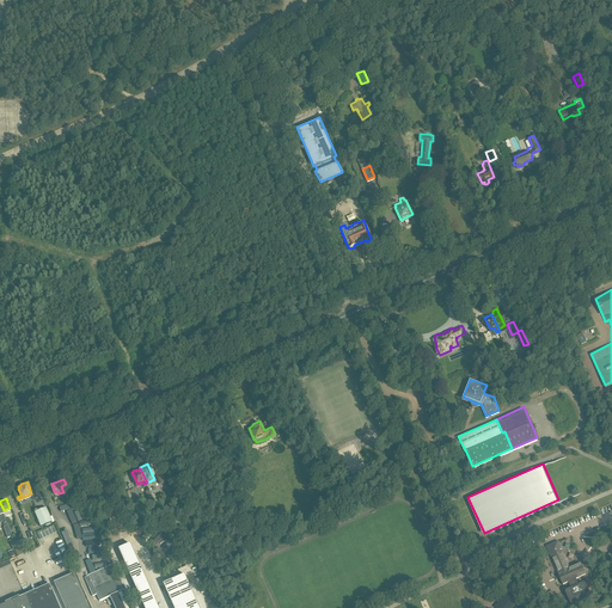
[(0,503),(0,520),(2,519),(10,534),(13,533),(4,511),(4,510),(0,503)]
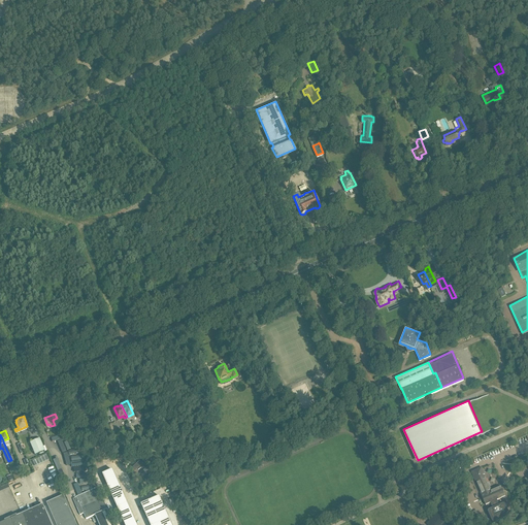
[(30,440),(35,453),(45,448),(40,435),(30,440)]
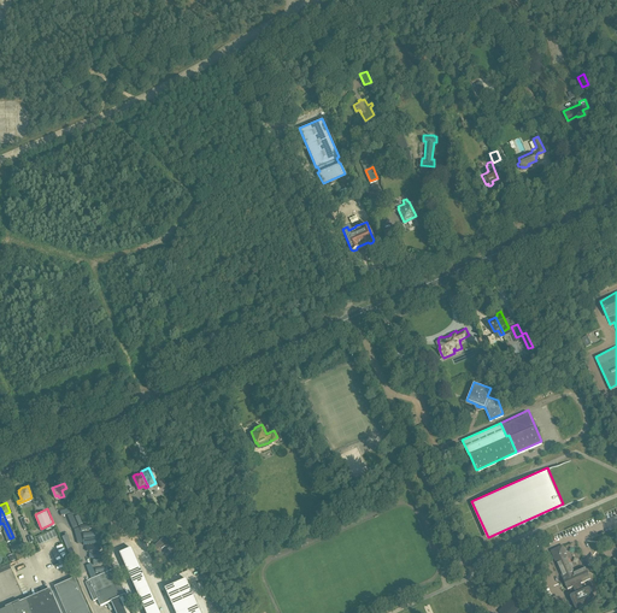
[(37,535),(41,541),(57,534),(54,528),(37,535)]
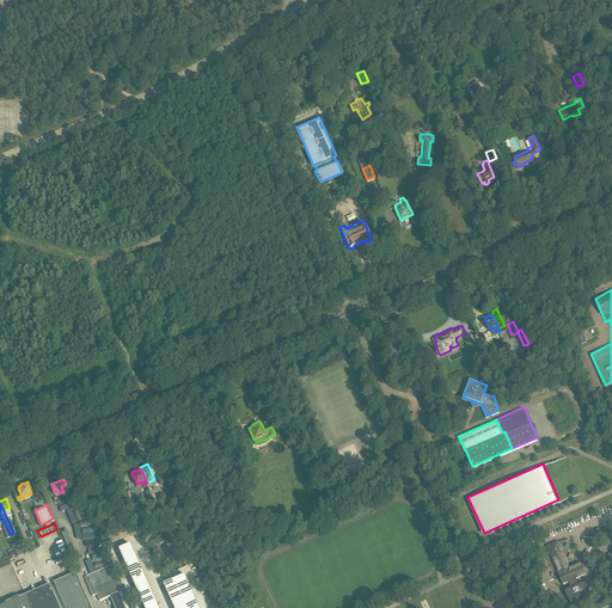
[(170,535),(164,529),(163,532),(161,530),(151,541),(158,548),(169,538),(167,538),(170,535)]
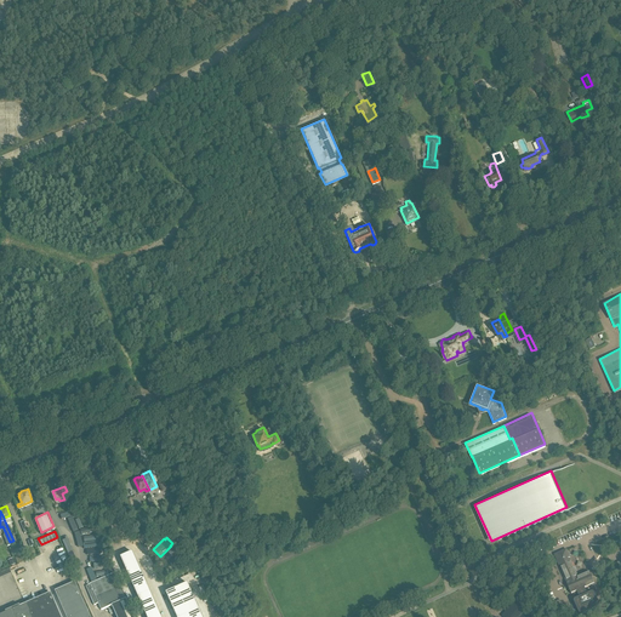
[(591,589),(587,592),(585,586),(594,581),(590,569),(577,573),(567,546),(553,552),(571,592),(576,589),(579,595),(575,596),(574,598),(574,599),(574,600),(579,610),(579,611),(580,611),(581,611),(598,604),(599,603),(599,601),(594,590),(593,590),(592,589),(591,589)]
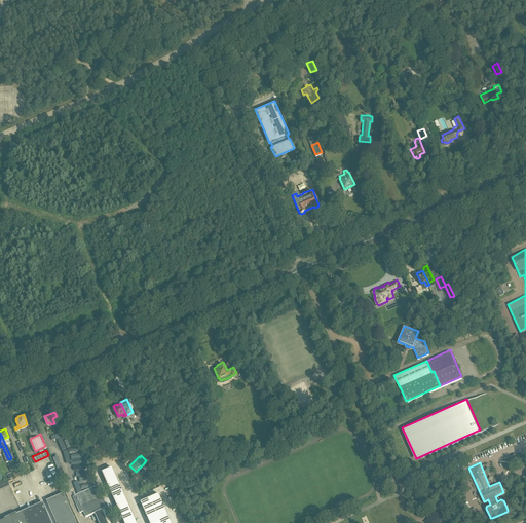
[(111,465),(101,470),(104,476),(114,471),(111,465)]
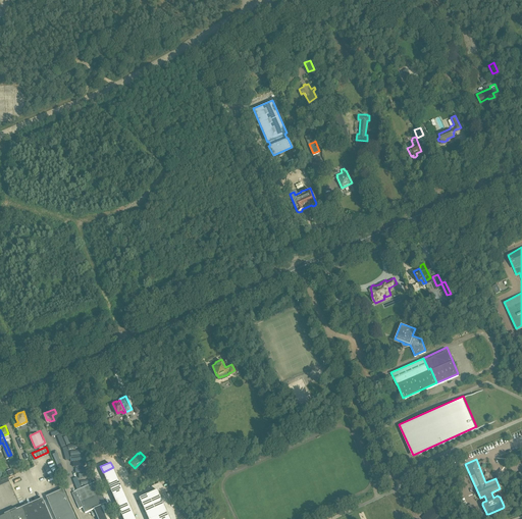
[(170,464),(163,467),(165,473),(168,471),(169,474),(174,472),(170,464)]
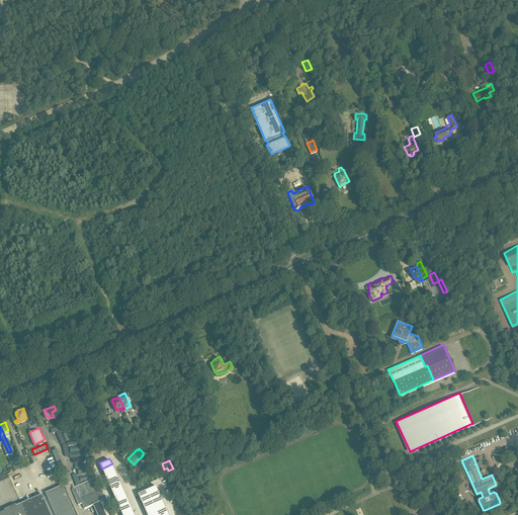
[(112,463),(102,468),(104,474),(114,469),(112,463)]
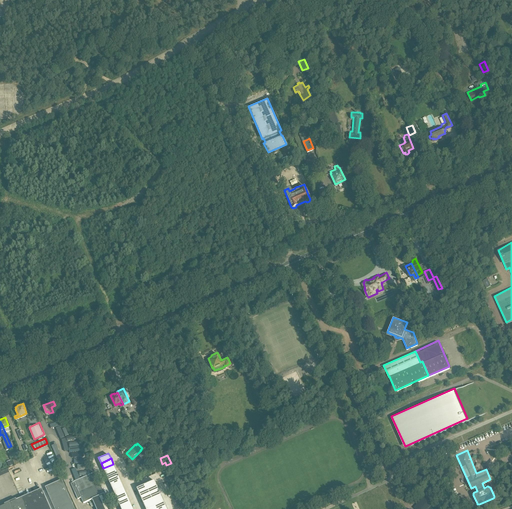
[(74,469),(89,503),(104,496),(90,462),(74,469)]
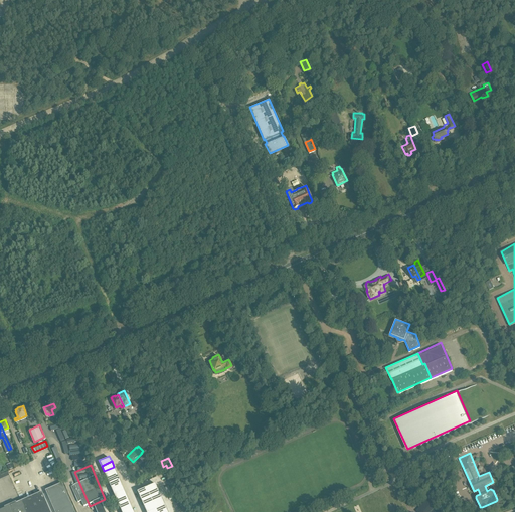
[(114,467),(104,471),(107,477),(117,472),(114,467)]
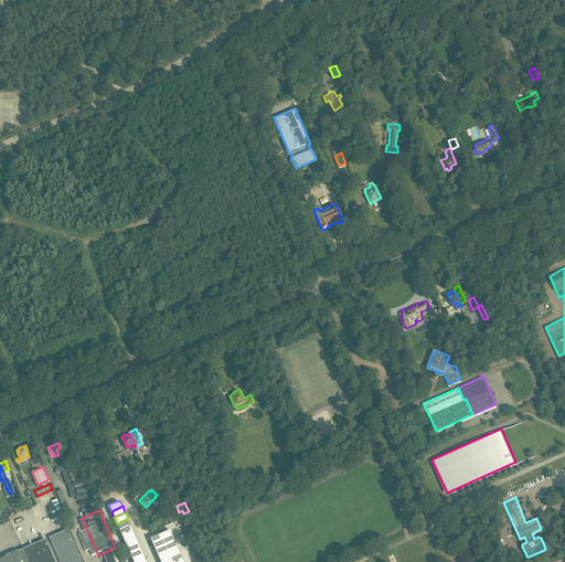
[(128,518),(117,523),(119,529),(130,525),(128,518)]
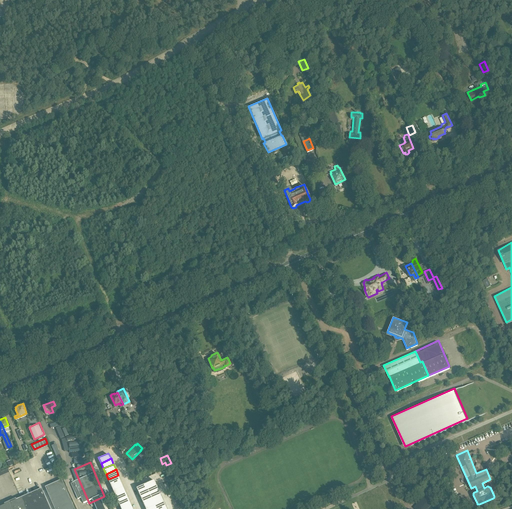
[(118,475),(108,479),(110,485),(121,480),(118,475)]
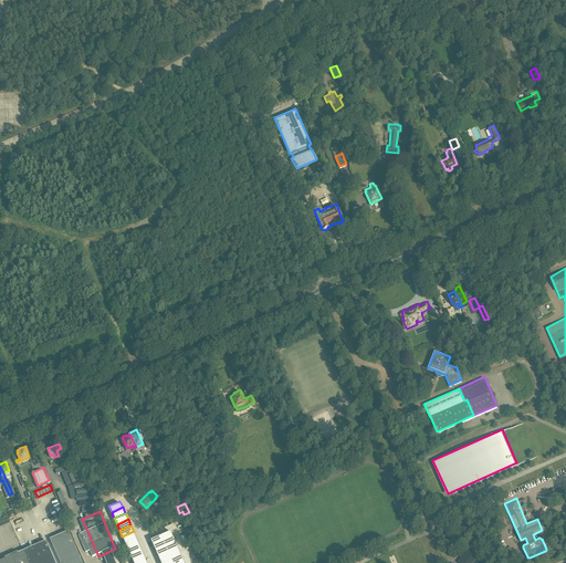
[(55,534),(50,537),(61,562),(83,562),(67,528),(59,532),(56,533),(55,534)]
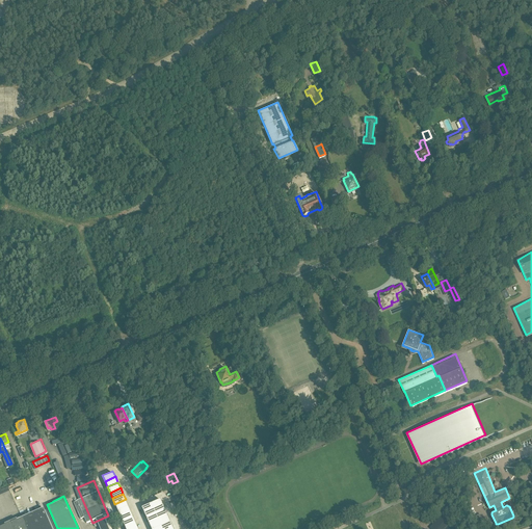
[(160,497),(151,501),(153,507),(163,503),(160,497)]
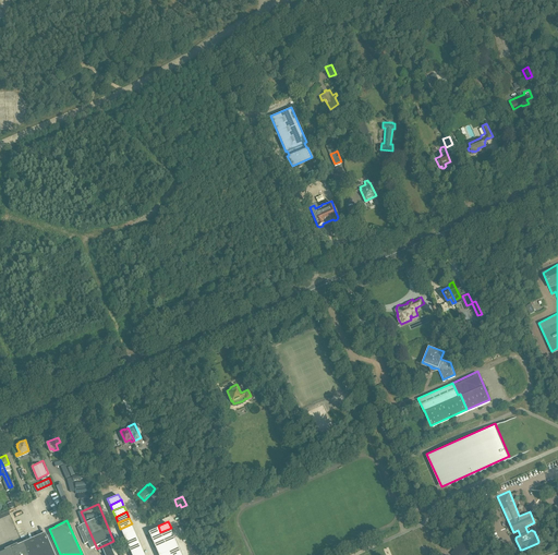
[(132,523),(120,529),(123,534),(134,530),(132,523)]
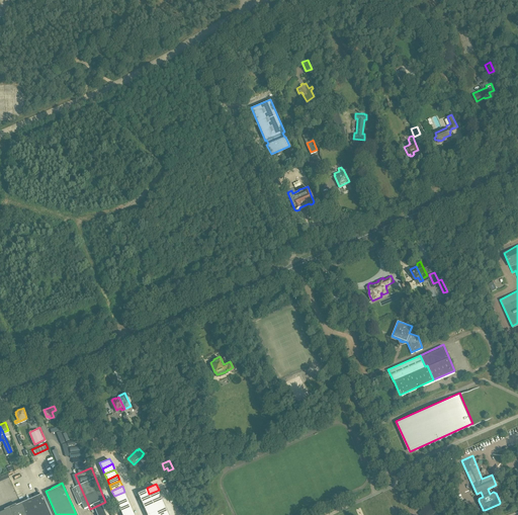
[(147,488),(138,492),(140,498),(149,494),(147,488)]
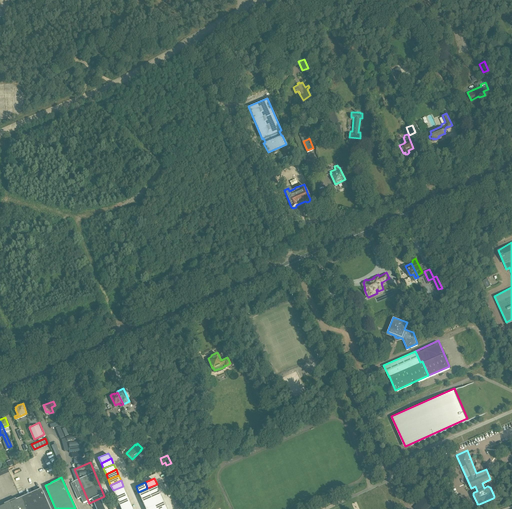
[(157,484),(147,488),(150,494),(159,490),(157,484)]
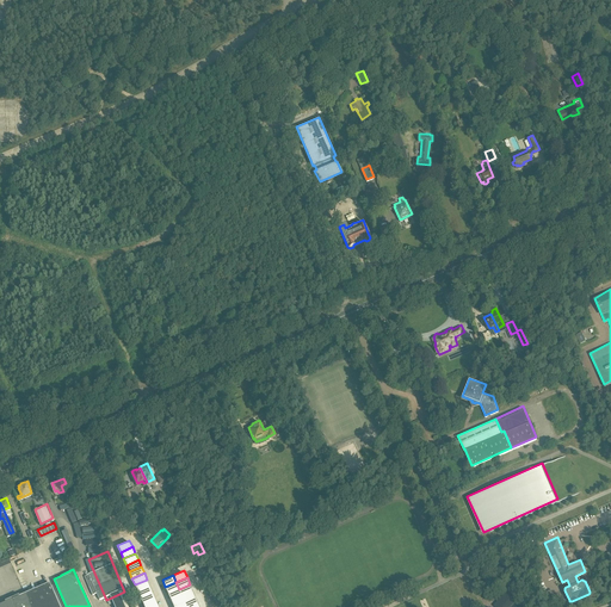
[(61,606),(49,580),(25,592),(24,590),(19,593),(19,594),(0,601),(0,606),(61,606)]
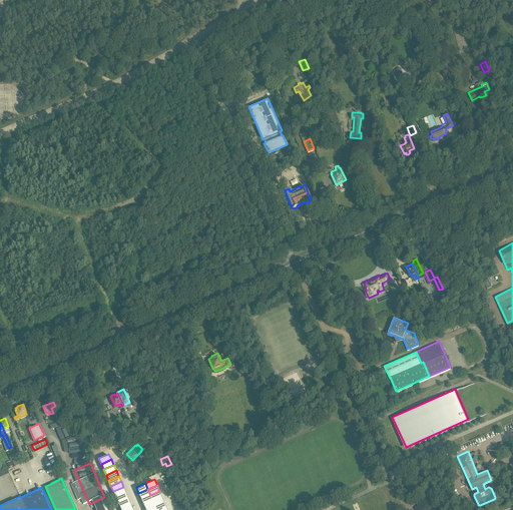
[(123,487),(113,491),(115,497),(125,492),(123,487)]
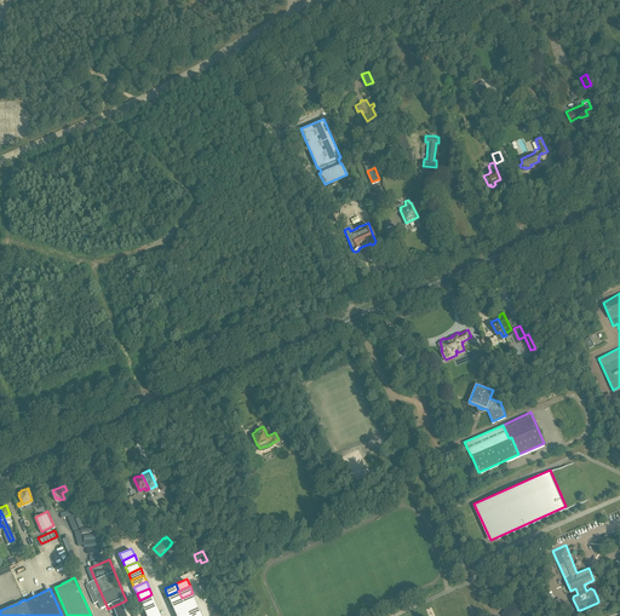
[(178,591),(167,596),(171,603),(182,598),(178,591)]
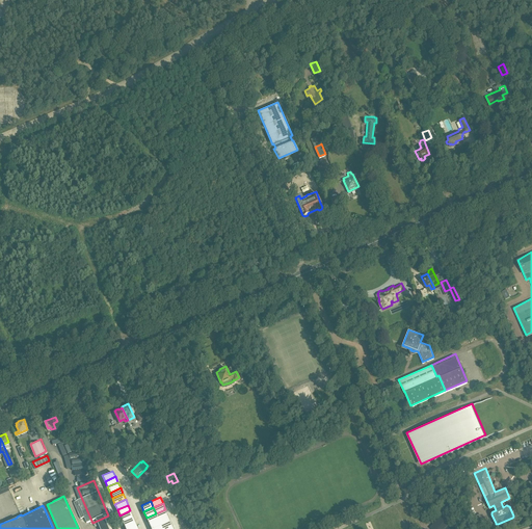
[(165,509),(156,513),(158,519),(168,514),(165,509)]
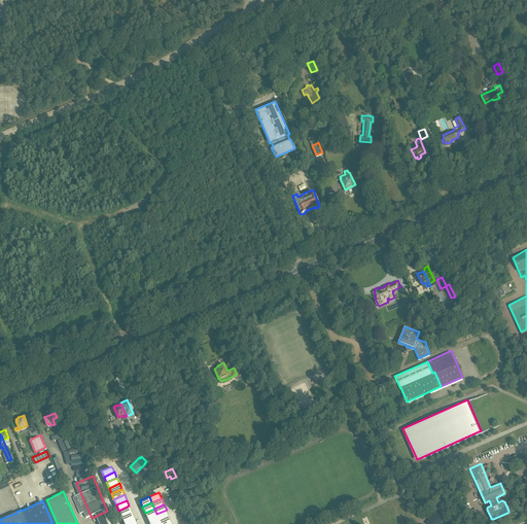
[(129,505),(118,511),(121,516),(132,512),(129,505)]
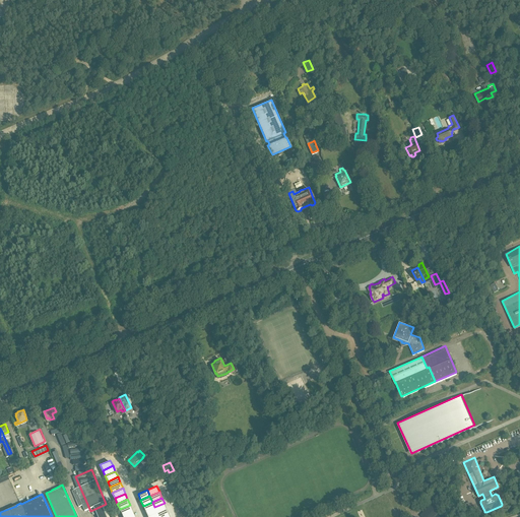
[(432,501),(419,514),(423,516),(447,516),(449,516),(432,501)]
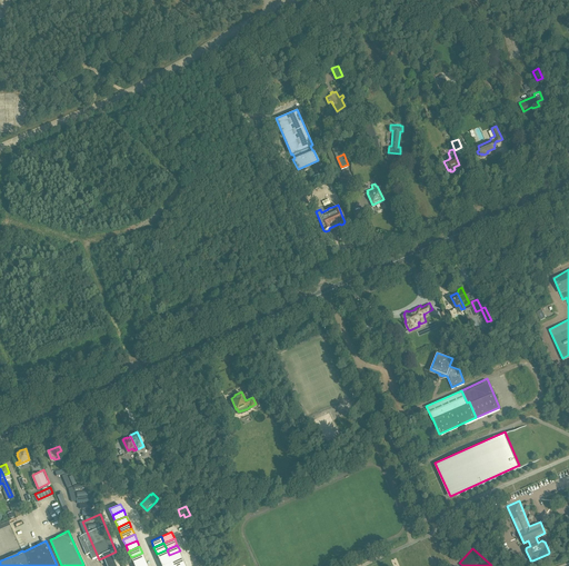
[(167,549),(157,554),(159,559),(169,555),(167,549)]
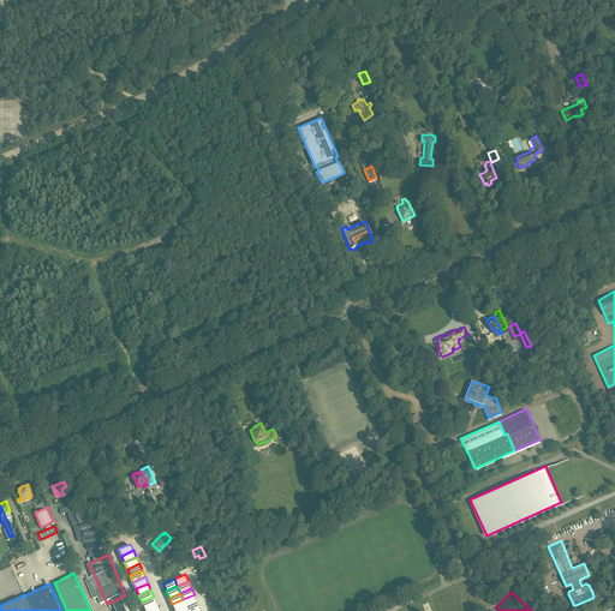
[(195,594),(183,599),(186,606),(197,601),(195,594)]
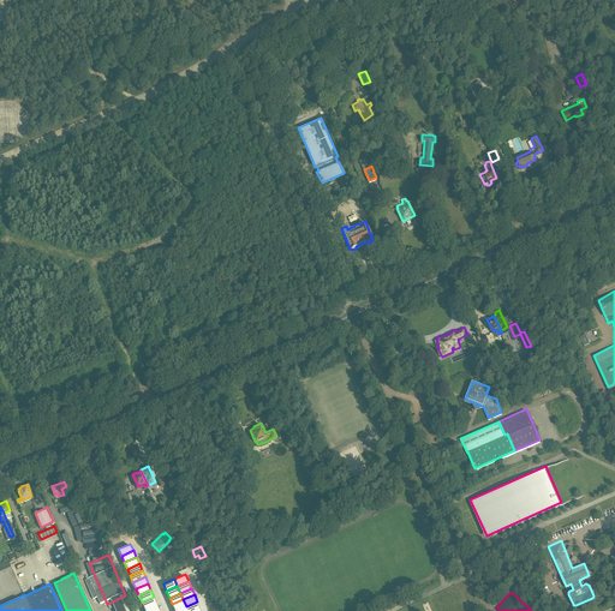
[(154,597),(142,601),(144,609),(156,603),(154,597)]
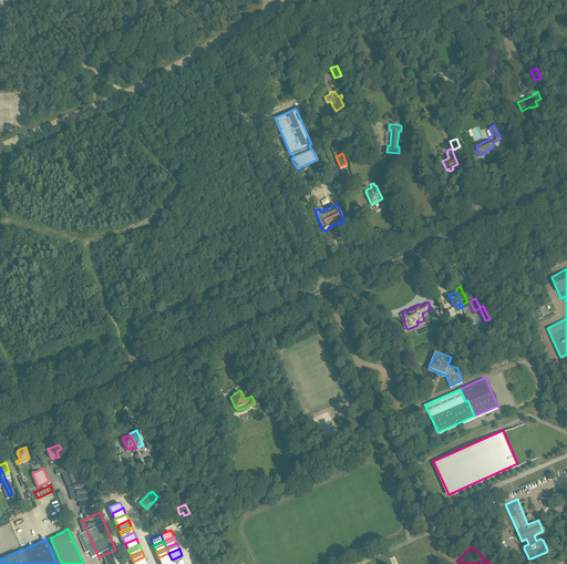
[(168,553),(158,557),(162,563),(172,560),(168,553)]
